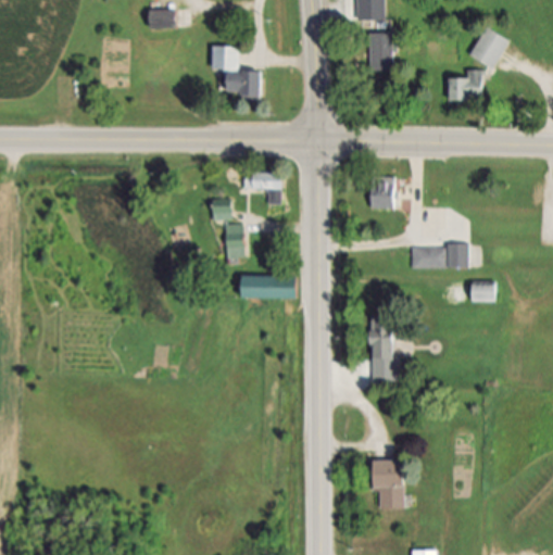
[(381,0),(381,17),(359,17),(359,0),(381,0)]
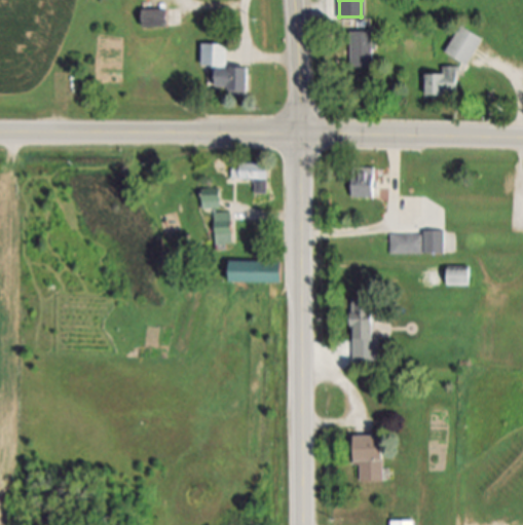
[(166,10),(166,27),(140,27),(140,10),(166,10)]
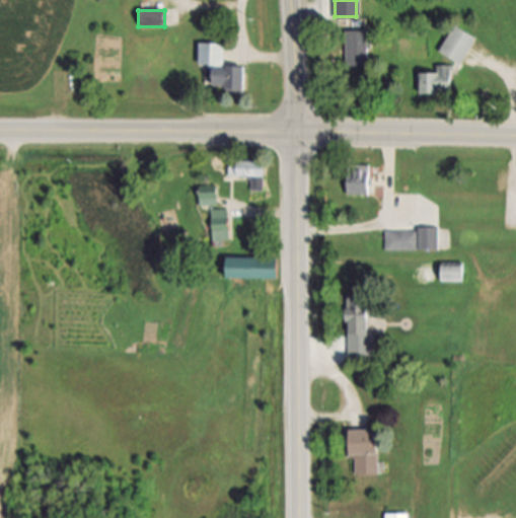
[(460,65),(438,52),(453,24),(475,38),(460,65)]
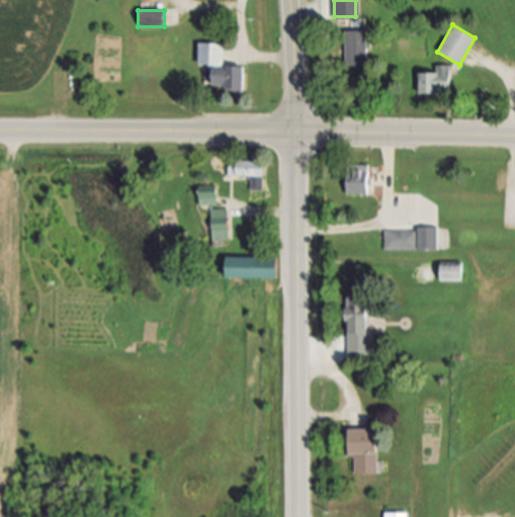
[(344,32),(365,32),(365,65),(344,65),(344,32)]
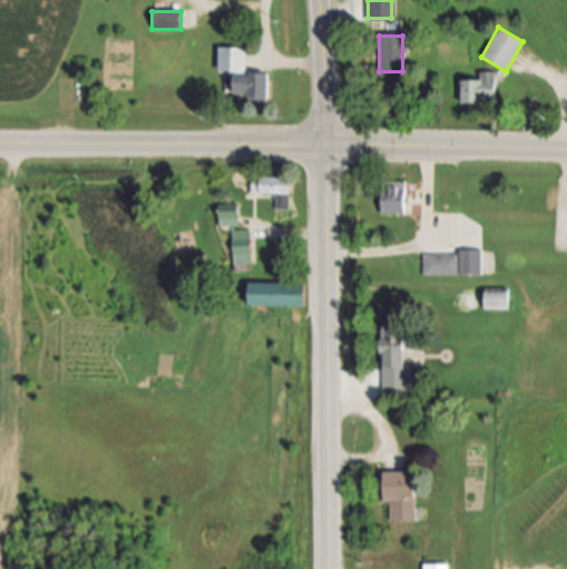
[(216,72),(217,48),(245,48),(244,72),(269,74),(267,99),(231,97),(231,72),(216,72)]
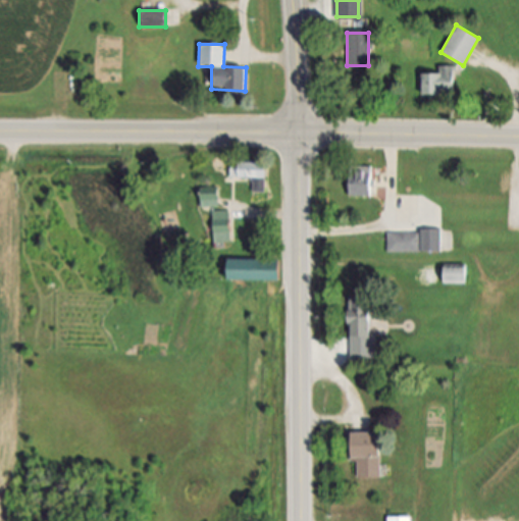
[(421,72),(453,72),(453,95),(421,95),(421,72)]
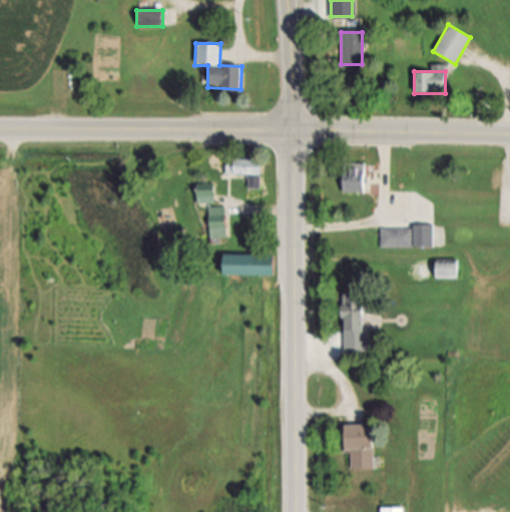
[(260,159),(260,189),(246,189),(246,175),(232,175),(232,159),(260,159)]
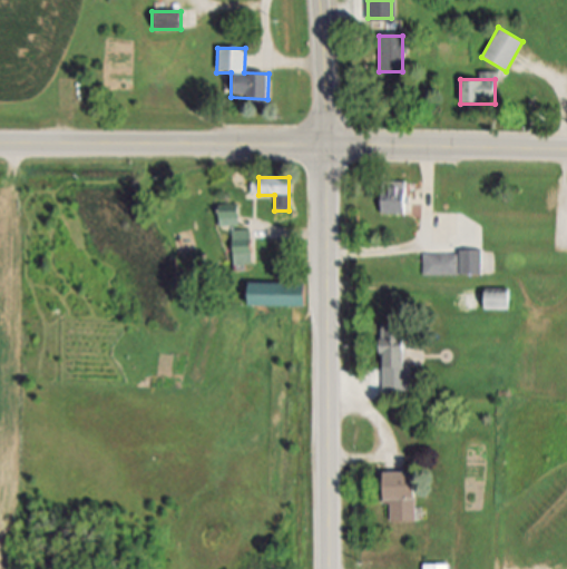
[(404,215),(381,215),(381,186),(404,186),(404,215)]
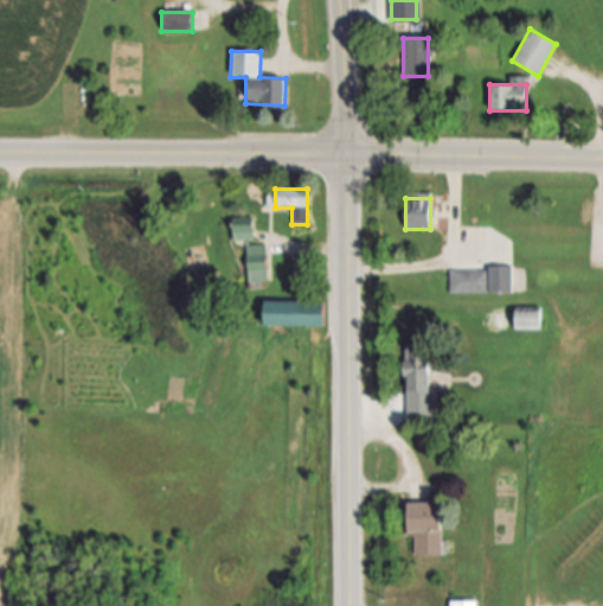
[(251,240),(231,240),(231,217),(251,217),(251,240)]
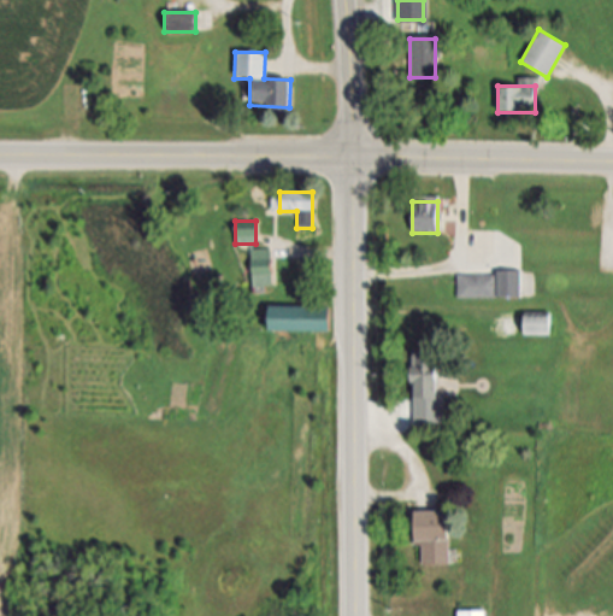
[(251,250),(271,250),(271,293),(251,293),(251,250)]
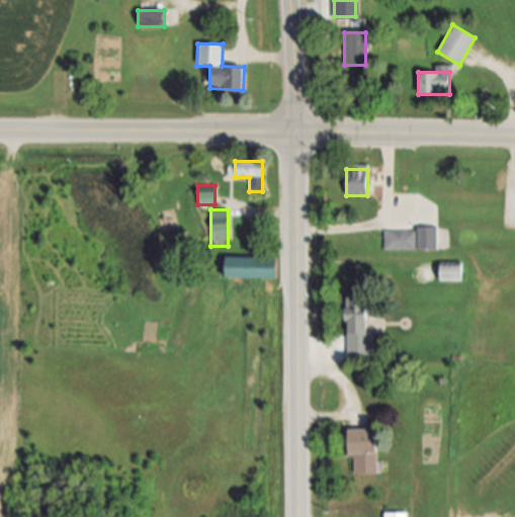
[(380,229),(436,228),(436,250),(381,251),(380,229)]
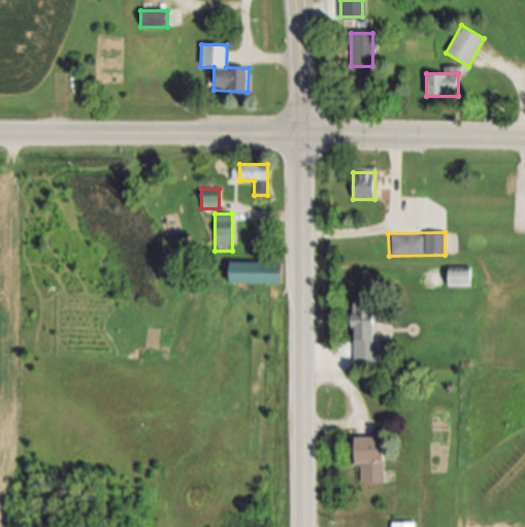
[(282,263),(282,284),(229,284),(229,263),(282,263)]
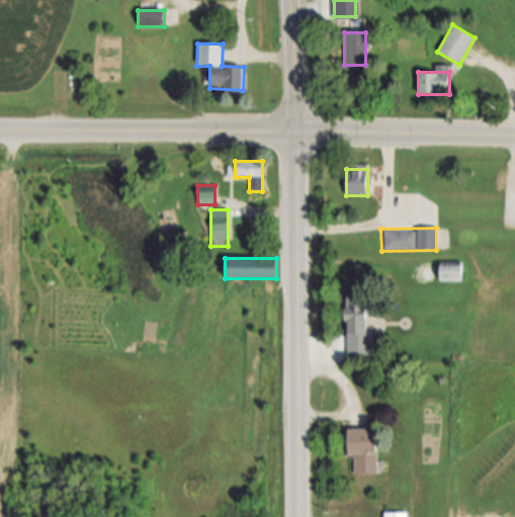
[(461,282),(438,282),(438,262),(461,262),(461,282)]
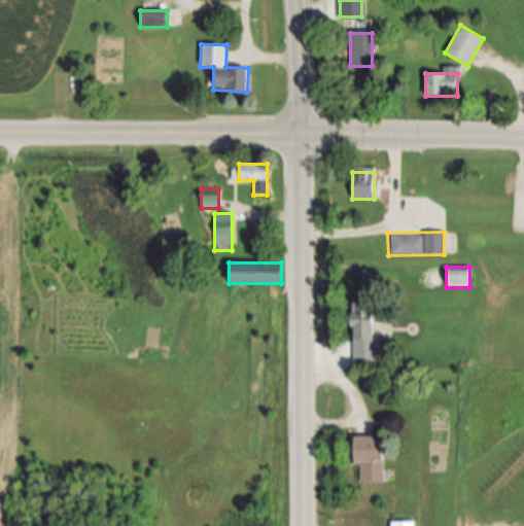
[(372,303),(372,362),(351,362),(351,303),(372,303)]
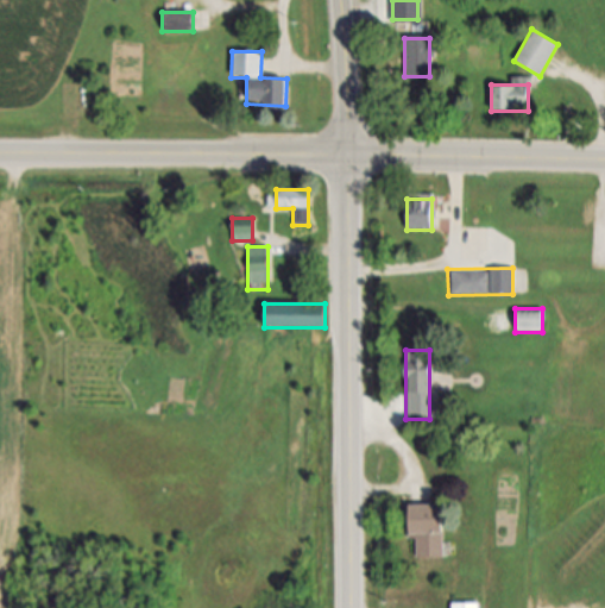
[(411,505),(441,505),(441,557),(411,557),(411,505)]
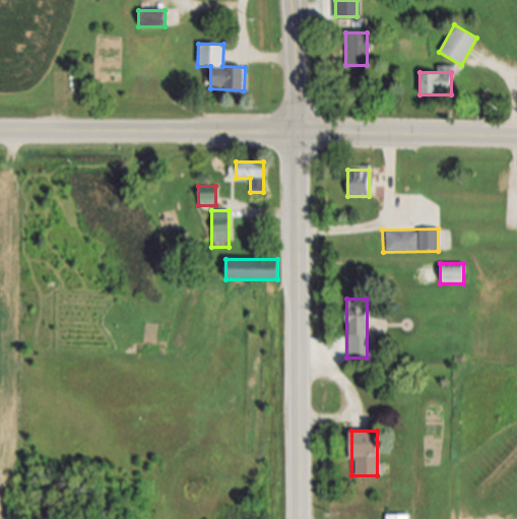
All buildings are outlined.
